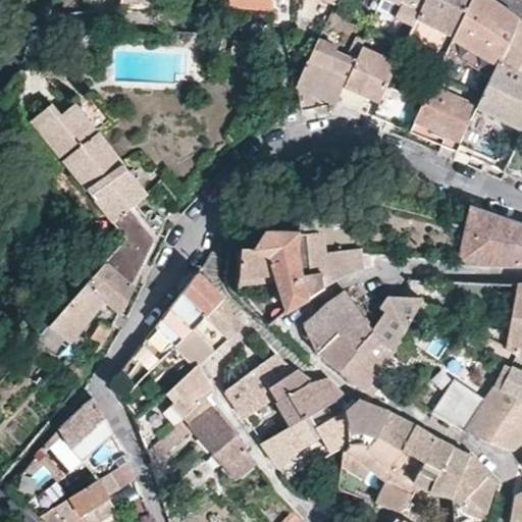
[(228,0),(229,6),(262,9),(273,10),(272,0),(228,0)]
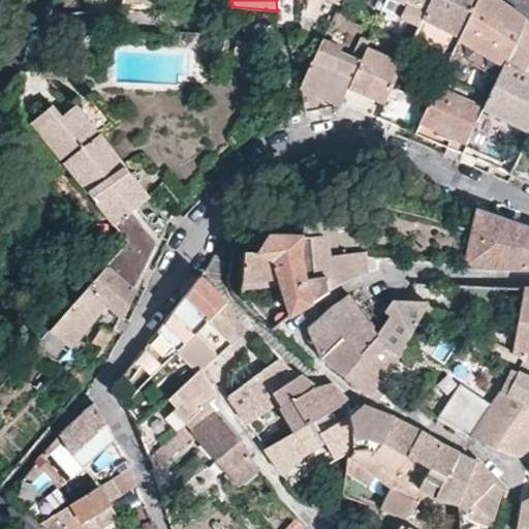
[(378,0),(373,12),(379,16),(382,10),(386,0),(378,0)]
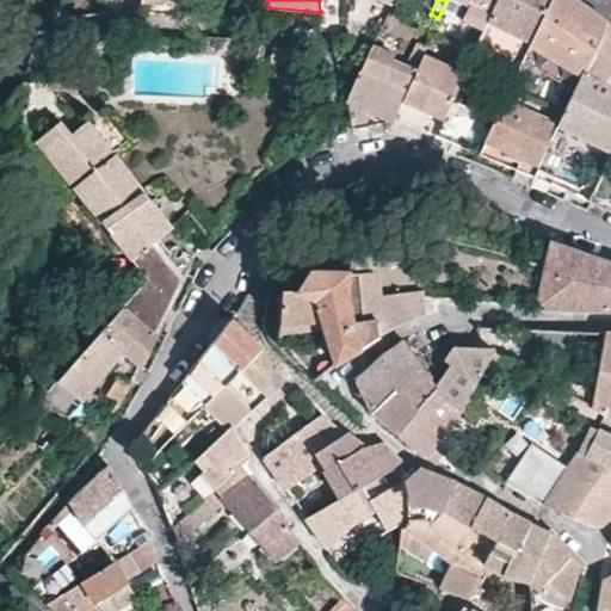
[(463,0),(462,0),(446,0),(442,12),(454,18),(463,0)]
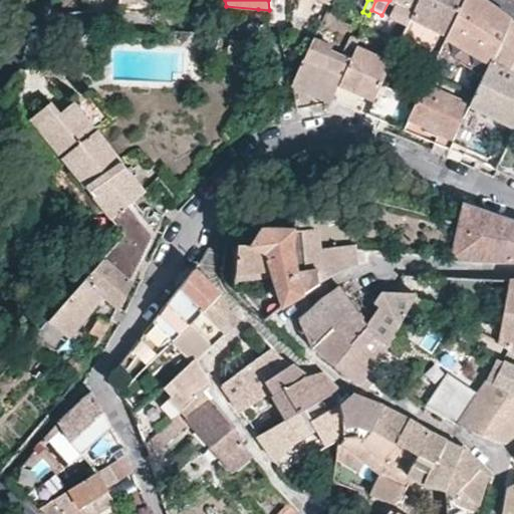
[(407,26),(419,0),(389,0),(390,0),(397,4),(394,10),(391,18),(405,25),(407,26)]
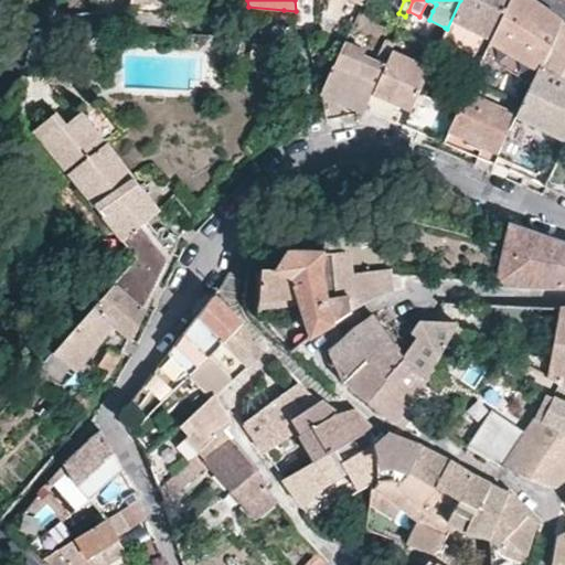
[(460,0),(447,29),(443,40),(454,44),(468,50),(465,55),(479,62),(481,63),(484,55),(498,29),(511,0),(460,0)]
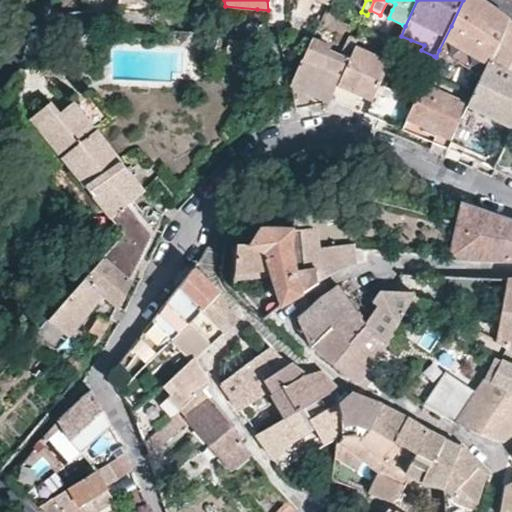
[(484,1),(481,0),(463,0),(451,26),(439,50),(443,52),(462,64),(482,75),(488,64),(510,19),(500,12),(484,1)]
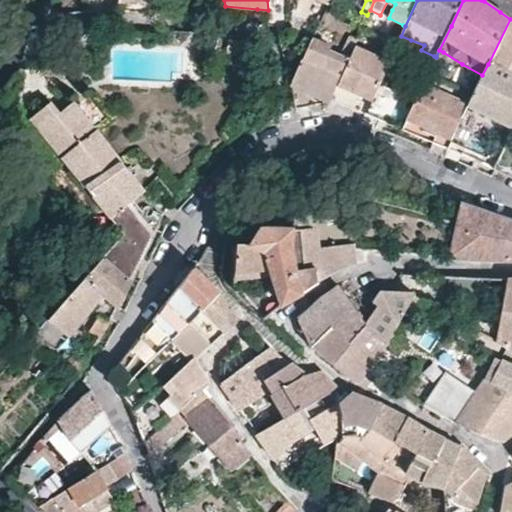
[(488,64),(482,75),(472,94),(467,104),(467,105),(478,110),(498,121),(508,126),(511,127),(511,19),(510,19),(488,64)]
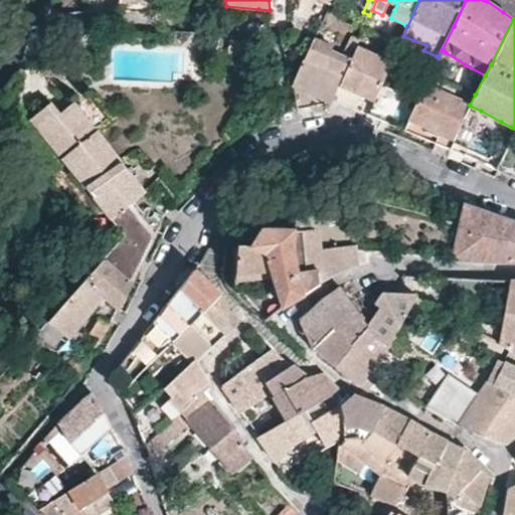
[(356,46),(363,30),(343,22),(323,67),(305,58),(293,81),(296,109),(317,107),(331,102),(332,100),(356,46)]
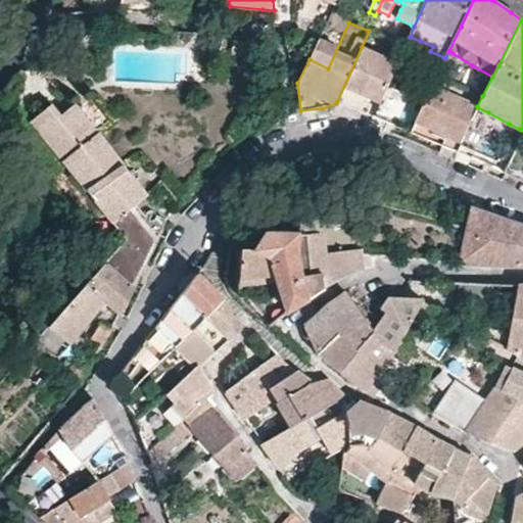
[(367,100),(369,96),(380,100),(387,84),(397,62),(362,47),(337,101),(368,113),(372,103),(367,100)]
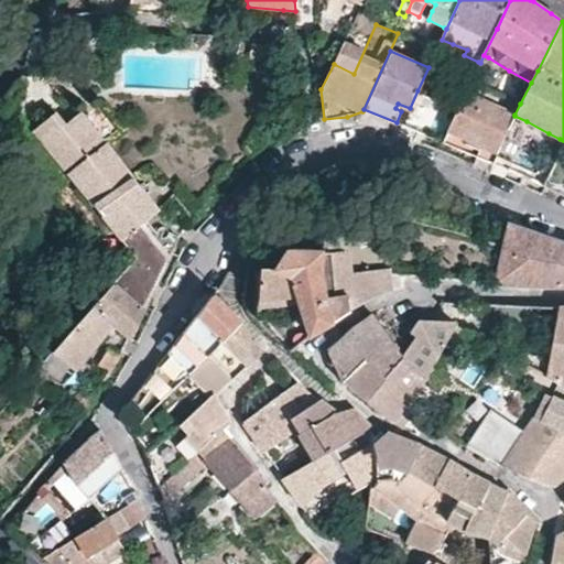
[(2,97),(13,105),(24,87),(14,79),(8,89),(2,97)]
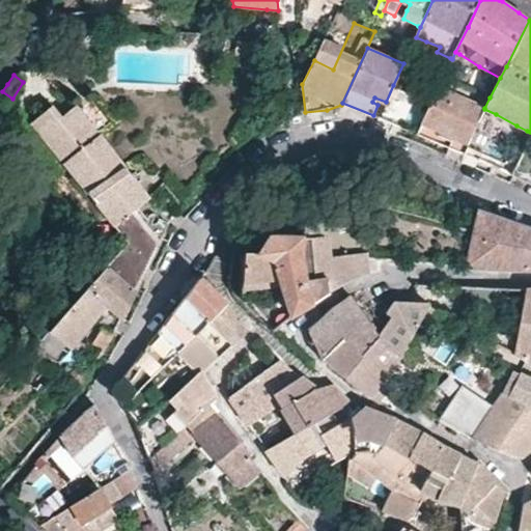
[(424,122),(447,134),(468,143),(479,120),(484,109),(484,108),(476,104),(442,87),(439,86),(422,122),(424,122)]
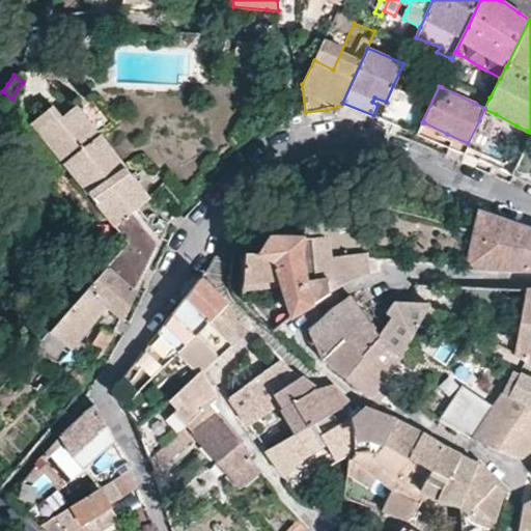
[(139,185),(128,170),(101,136),(76,105),(61,117),(52,106),(31,122),(115,225),(134,211),(138,207),(128,194),(139,185)]
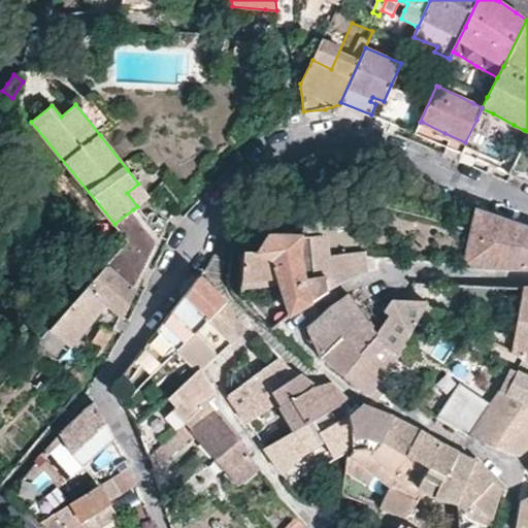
[(138,184),(127,193),(137,206),(145,200),(149,197),(138,184)]
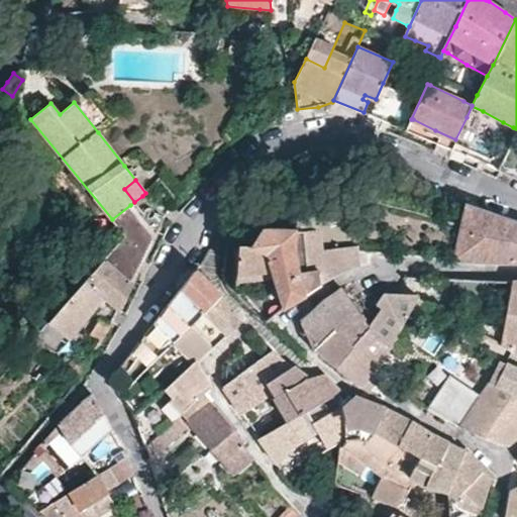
[(112,220),(124,236),(111,250),(103,260),(105,263),(131,283),(135,277),(131,274),(129,272),(136,266),(140,262),(142,261),(154,234),(149,227),(133,209),(130,205),(112,219),(112,220)]
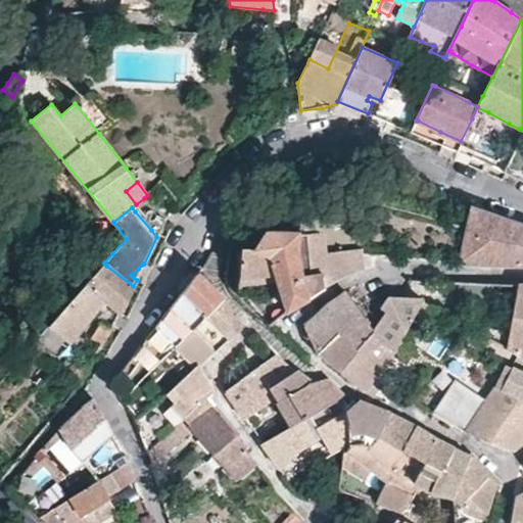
[(459,264),(470,264),(521,267),(522,267),(522,226),(471,207),(459,264)]
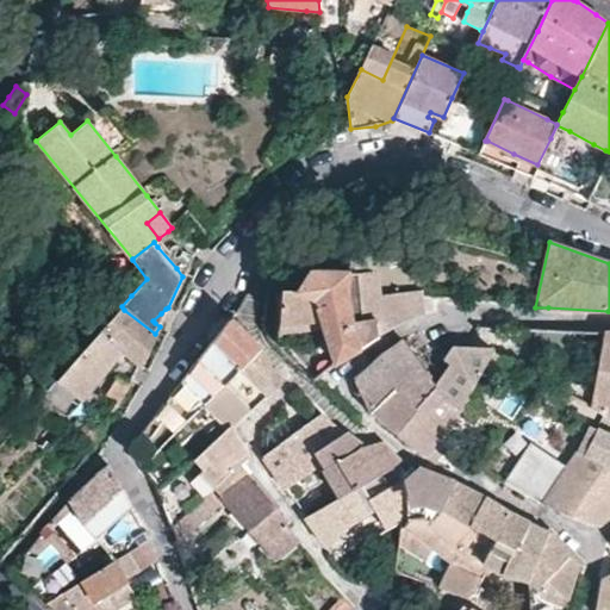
[(282,287),(280,323),(322,319),(336,362),(378,337),(378,335),(374,310),(372,296),(372,285),(368,255),(350,259),(346,272),(312,271),(300,290),(282,287)]
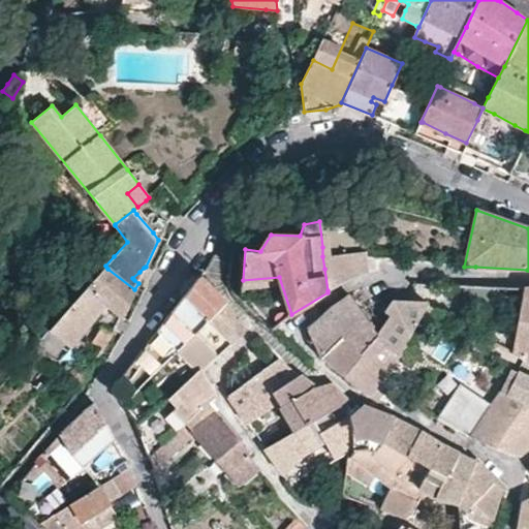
[(365,250),(332,253),(329,234),(324,234),(322,234),(321,234),(322,247),(322,256),(324,269),(328,290),(342,282),(363,273),(364,272),(367,272),(366,258),(365,250)]
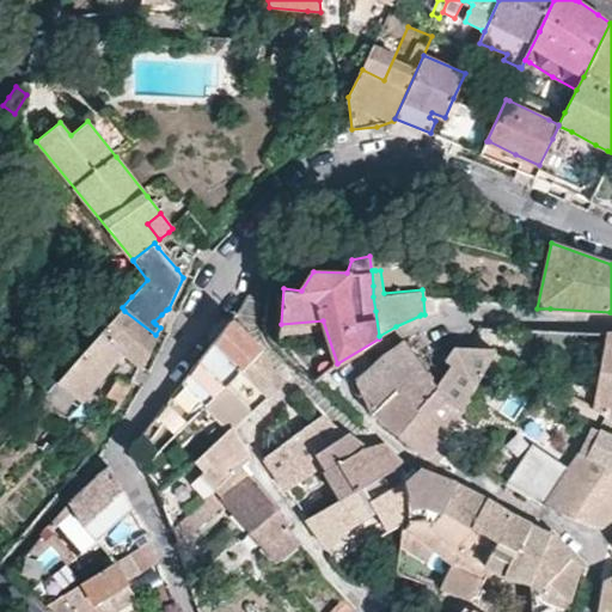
[(79,398),(81,401),(121,352),(140,367),(155,335),(124,311),(122,307),(115,316),(91,343),(79,356),(57,380),(59,381),(79,398)]
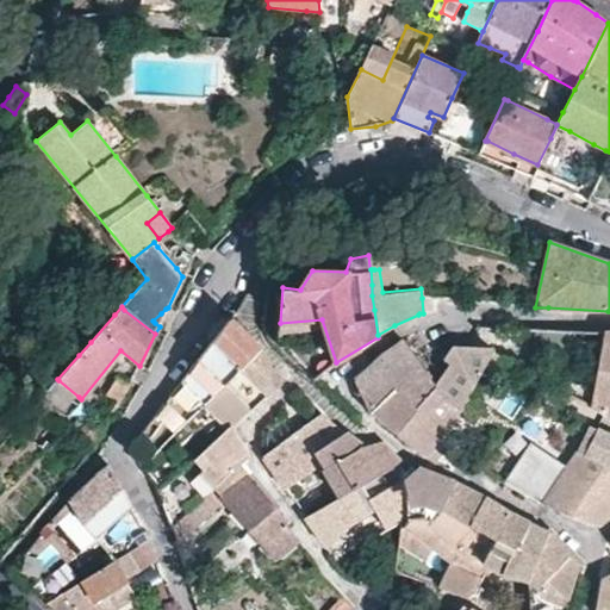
[(232,322),(230,321),(200,356),(181,381),(205,404),(217,393),(242,368),(261,349),(232,322)]
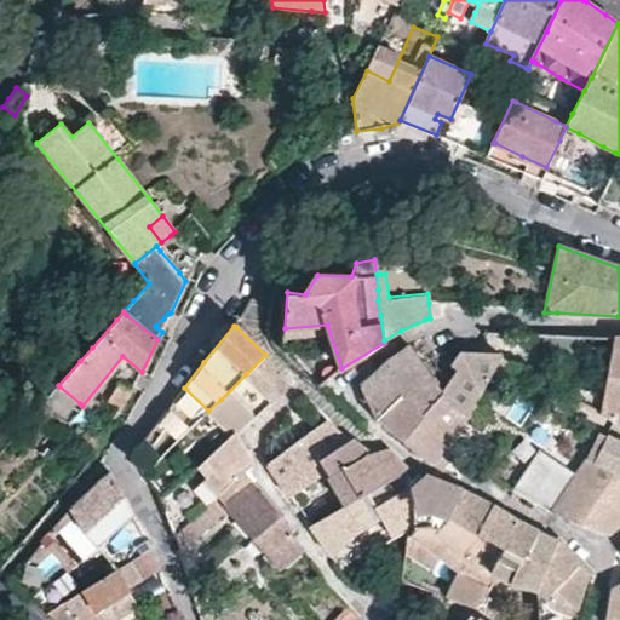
[(575,354),(578,336),(566,336),(562,359),(574,361),(575,354)]
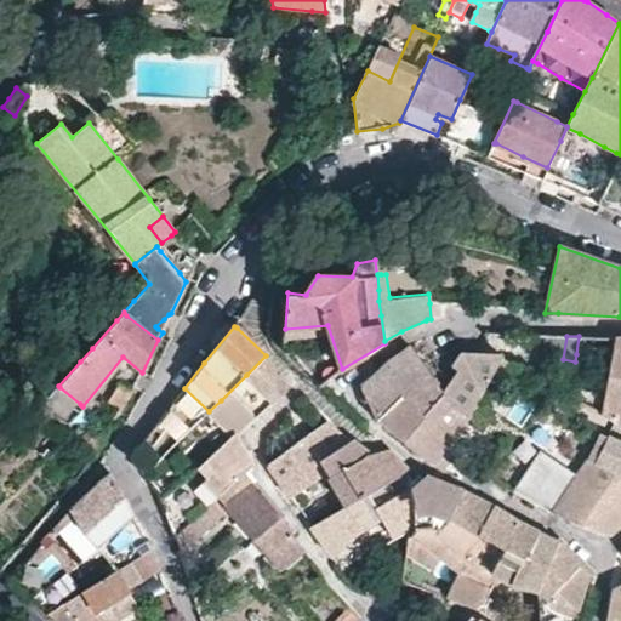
[(620,425),(620,337),(615,337),(613,349),(608,377),(603,403),(602,411),(600,415),(616,422),(620,425)]
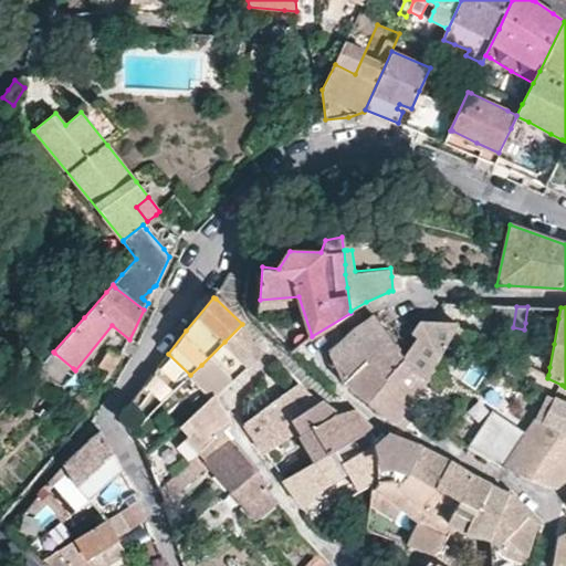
[(354,327),(356,331),(328,353),(336,370),(342,383),(349,375),(365,362),(370,358),(389,342),(391,341),(387,331),(375,316),(374,315),(370,316),(354,327)]
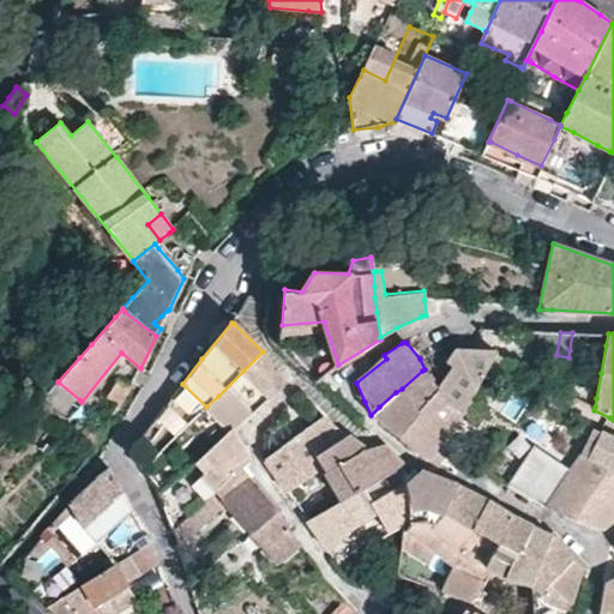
[(455,350),(446,363),(452,368),(445,379),(438,387),(464,410),(479,384),(481,379),(488,367),(497,353),(465,350),(455,350)]
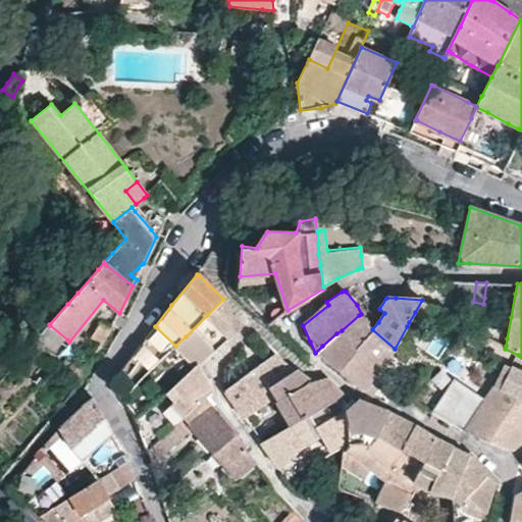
[(207,315),(209,317),(221,329),(226,334),(229,337),(236,333),(239,326),(237,317),(223,299),(207,315)]
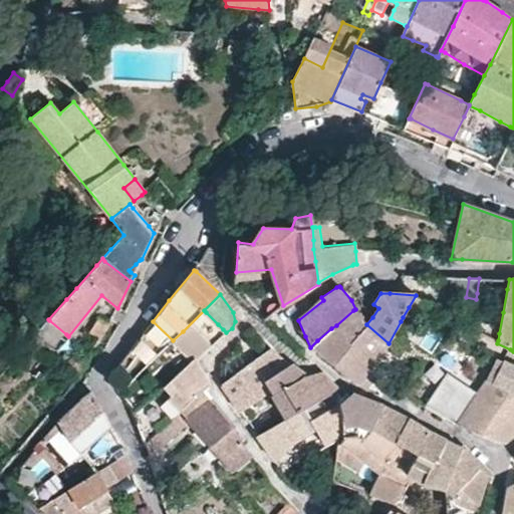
[(409,307),(413,310),(429,320),(436,309),(416,295),(409,307)]
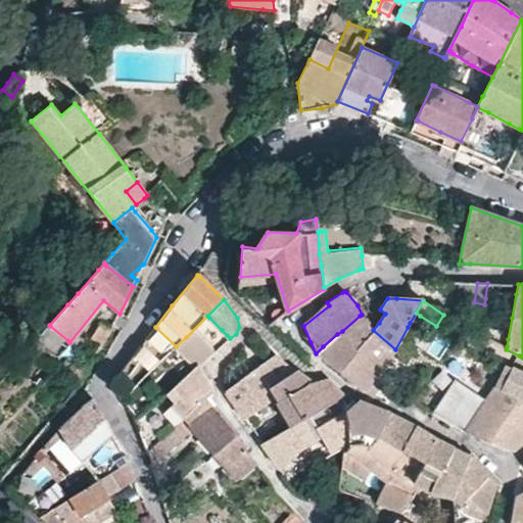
[(362,315),(360,316),(342,331),(354,344),(357,343),(373,330),(379,323),(377,321),(372,314),(370,311),(366,303),(358,305),(362,315)]
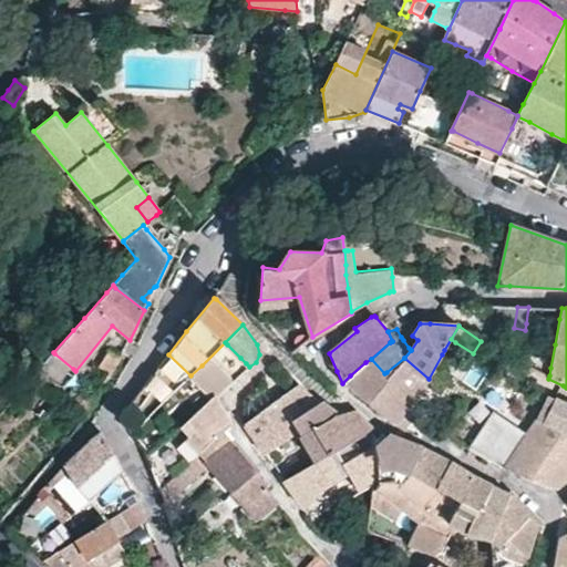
[(43,366),(50,372),(61,383),(73,369),(54,353),(43,366)]
